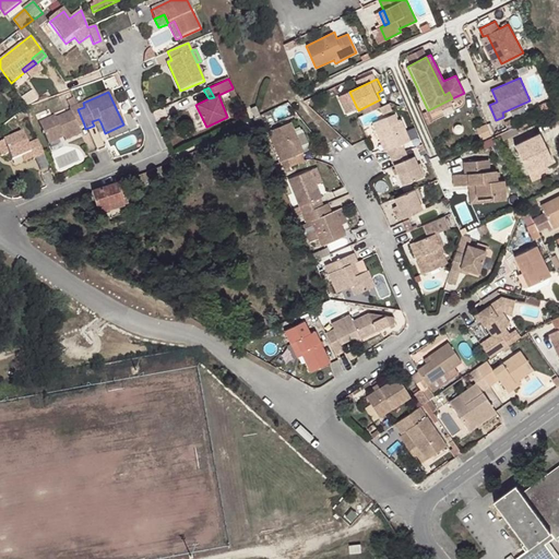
[(391,104),(381,108),(383,115),(394,110),(391,104)]
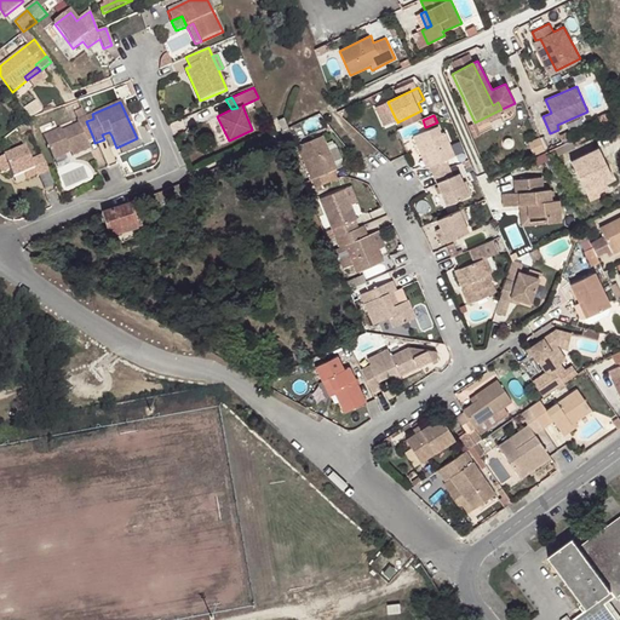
[(86,121),(84,118),(74,121),(76,126),(61,132),(58,130),(41,137),(52,161),(65,155),(63,153),(67,150),(68,154),(70,158),(87,150),(85,142),(93,138),(86,121)]
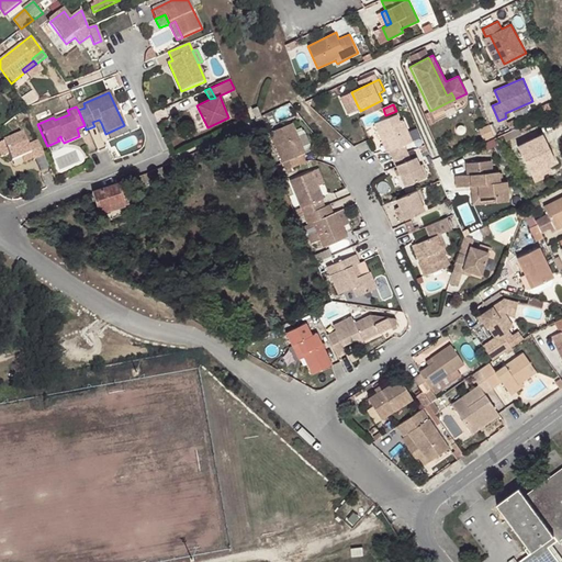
[(257,108),(251,111),(255,120),(261,117),(257,108)]
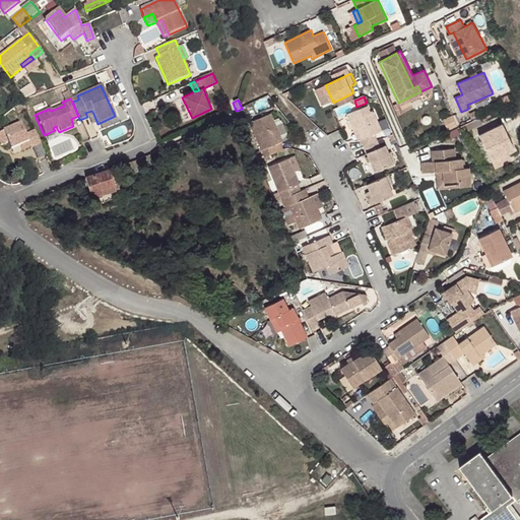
[(355,129),(363,144),(377,138),(374,132),(380,129),(372,110),(369,111),(366,105),(345,114),(352,130),(355,129)]
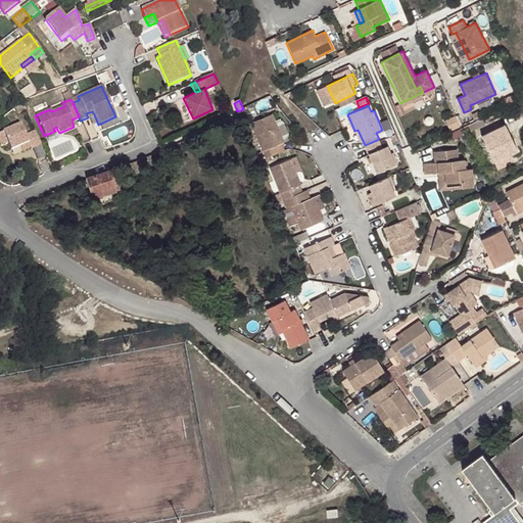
[(283,143),(276,129),(271,115),(250,124),(266,159),(284,151),(281,144),(283,143)]
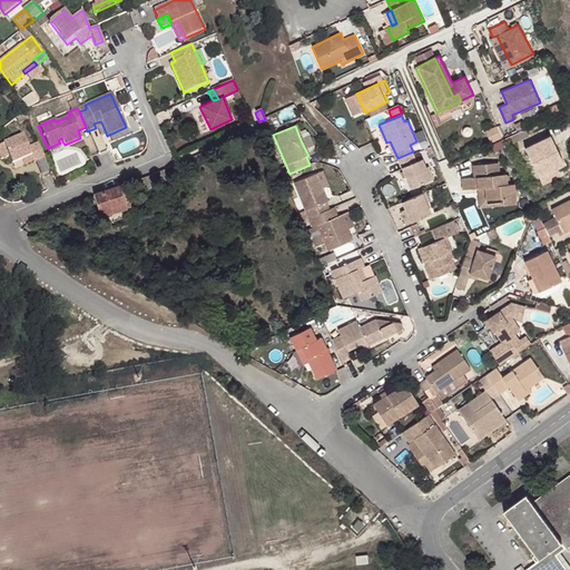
[(530,127),(511,136),(514,143),(533,133),(530,127)]
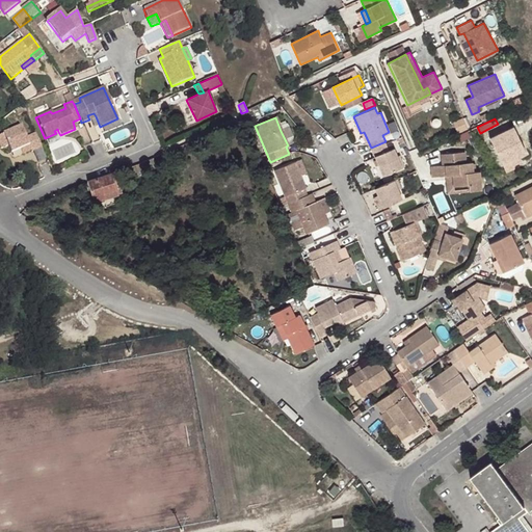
[(502,163),(520,155),(526,152),(513,126),(489,137),(502,163)]
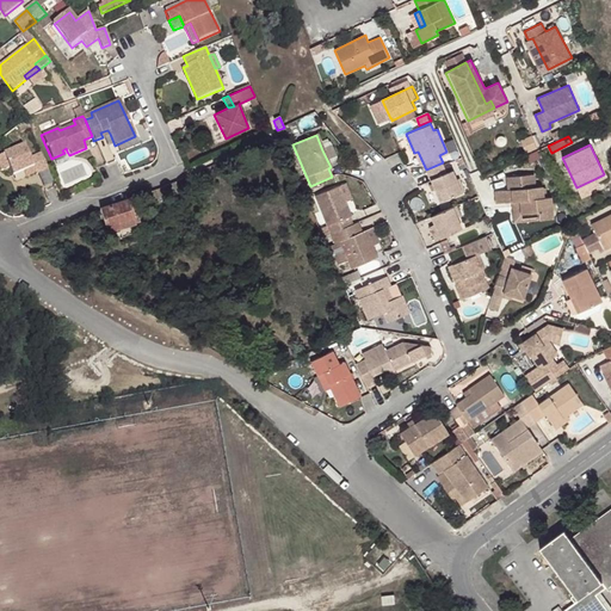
[(45,170),(38,153),(28,158),(22,147),(0,155),(0,171),(6,170),(10,177),(20,173),(30,168),(34,174),(34,176),(45,170)]
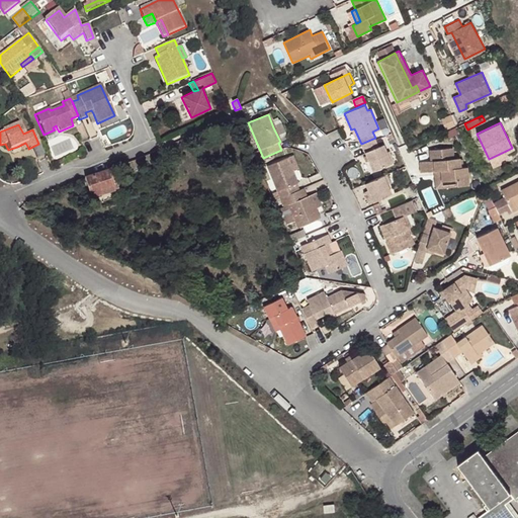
[(280,124),(273,127),(280,142),(286,139),(280,124)]
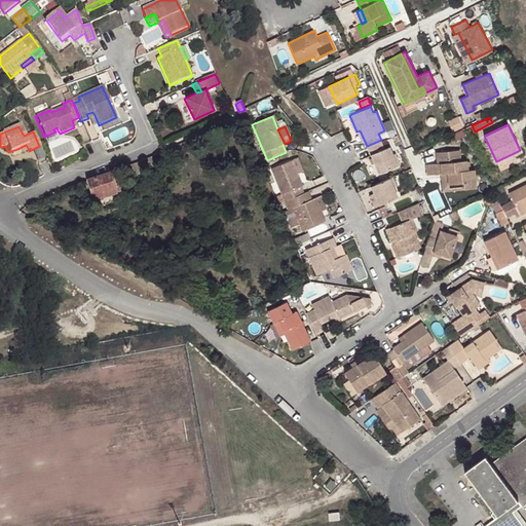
[(398,164),(391,152),(388,144),(383,146),(381,140),(367,146),(380,174),(398,164)]
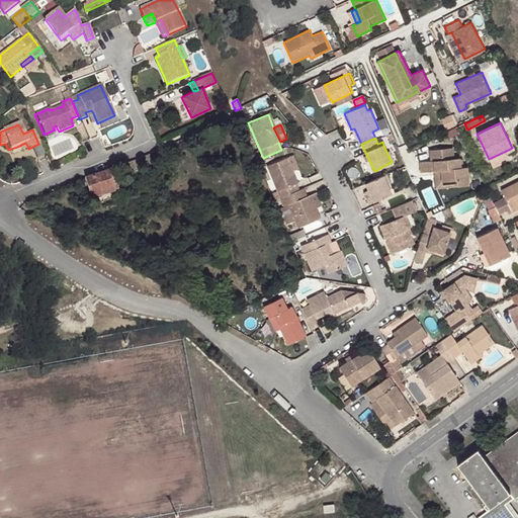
[(25,143),(17,147),(19,151),(28,148),(25,143)]
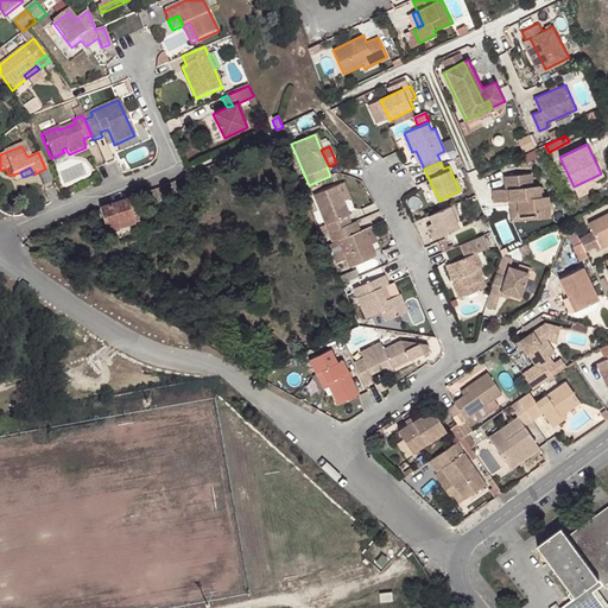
[(495,201),(510,200),(517,200),(518,213),(534,211),(534,219),(550,217),(548,196),(540,197),(539,187),(533,187),(531,176),(505,177),(506,190),(494,191),(495,201)]
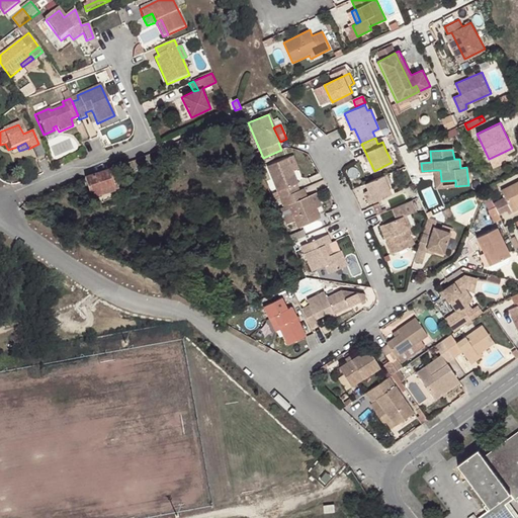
[(508,156),(506,151),(489,159),(491,163),(508,156)]
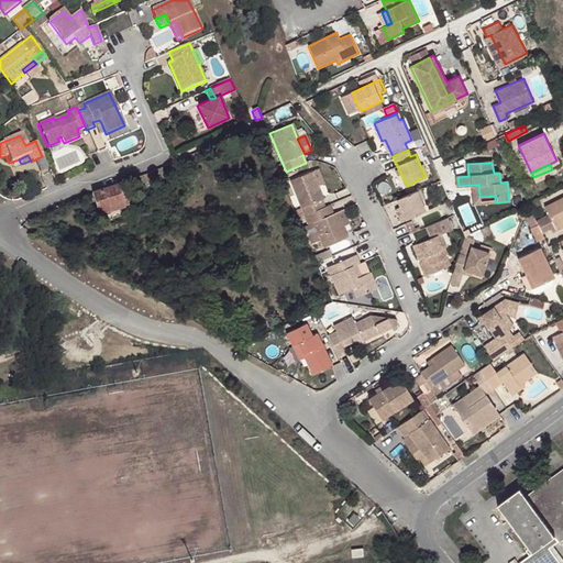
[(304,216),(324,206),(315,183),(323,179),(319,167),(289,180),(304,216)]
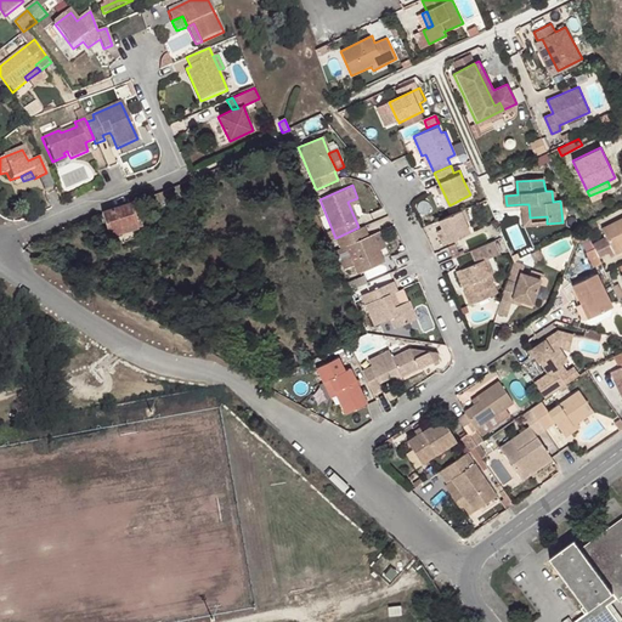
[(102,210),(102,213),(108,230),(143,218),(140,199),(102,210)]
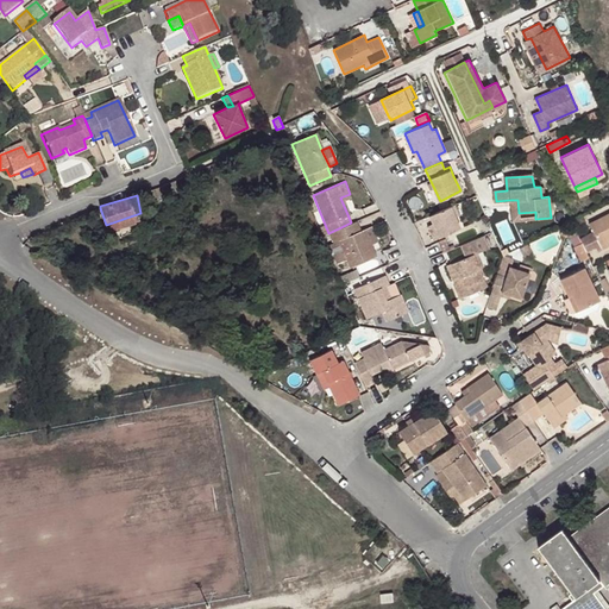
[(518,200),(510,200),(512,221),(535,219),(535,212),(519,213),(518,200)]
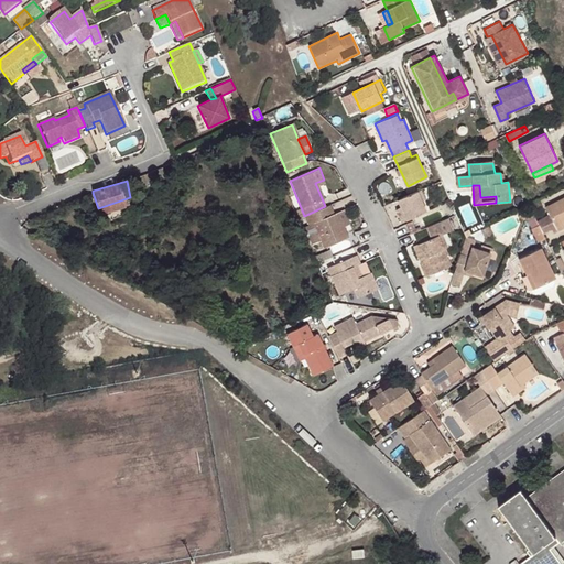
[(422,199),(418,190),(397,198),(400,205),(402,209),(398,212),(402,220),(426,210),(422,199)]
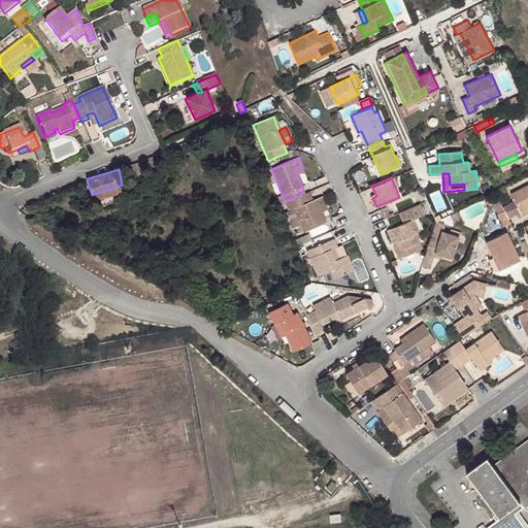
[(527,184),(512,193),(519,206),(506,212),(510,222),(523,216),(521,211),(527,207),(527,184)]
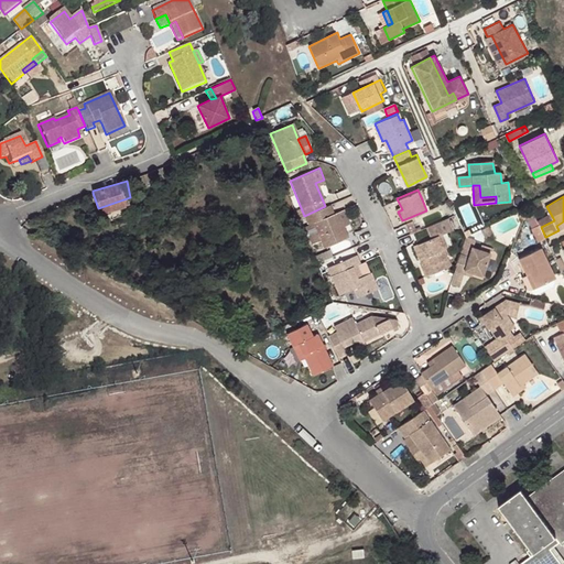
[(304,216),(308,225),(314,223),(325,248),(349,237),(338,212),(334,214),(329,205),(325,206),(304,216)]
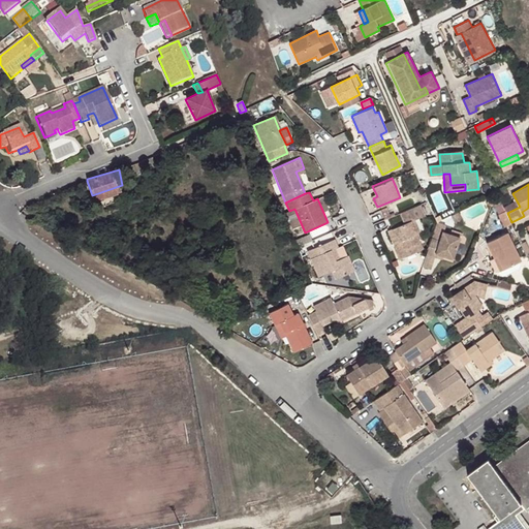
[(425,213),(421,204),(400,213),(404,222),(392,227),(398,242),(400,241),(402,245),(396,248),(400,258),(418,250),(416,243),(419,241),(416,232),(410,219),(413,218),(414,218),(425,213)]
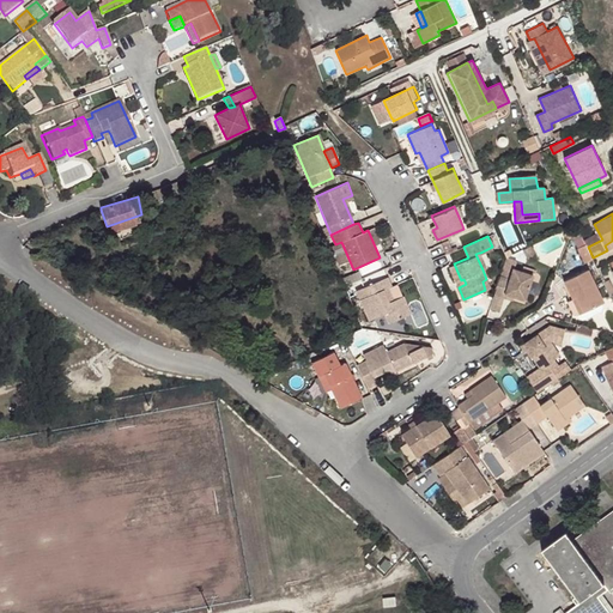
[(486,267),(479,253),(475,254),(483,269),(486,267)]
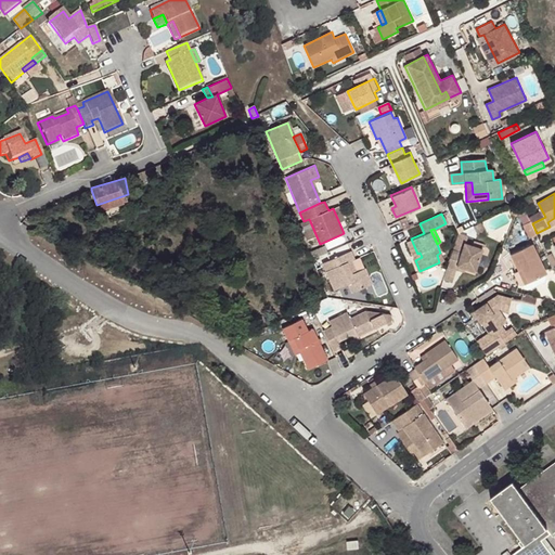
[(417,254),(411,239),(407,241),(415,260),(422,257),(420,253),(417,254)]
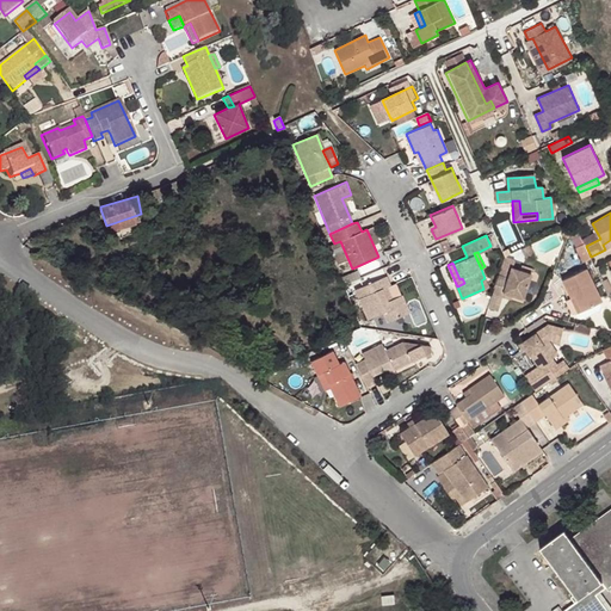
[(503,264),(493,292),(504,296),(505,291),(513,294),(523,297),(532,273),(503,264)]
